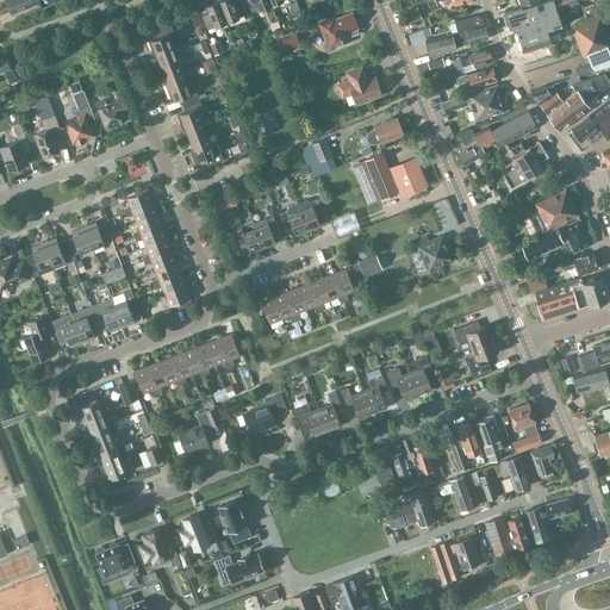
[(6,0),(11,13),(33,5),(31,0),(6,0)]
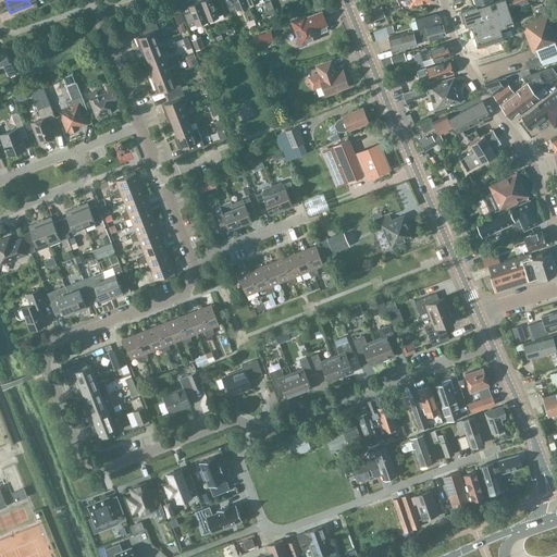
[(189,27),(208,20),(199,0),(194,0),(190,1),(190,0),(181,4),(189,27)]
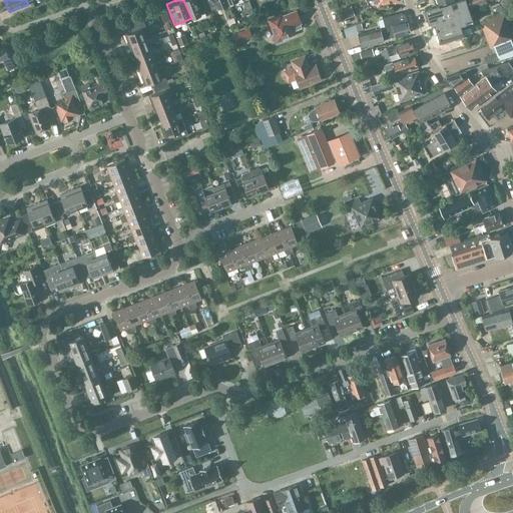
[(183,0),(191,18),(207,12),(201,0),(183,0)]
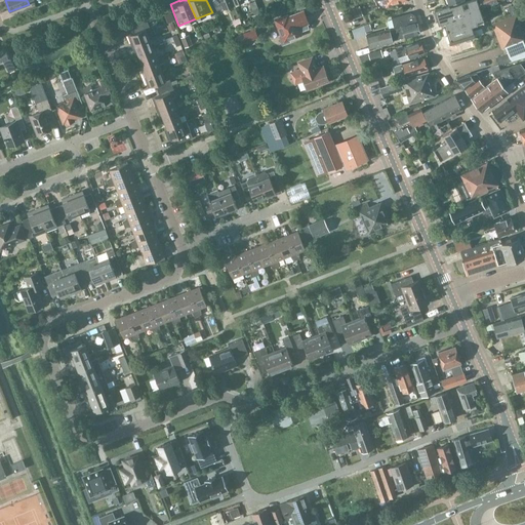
[(212,0),(217,10),(234,4),(232,0),(212,0)]
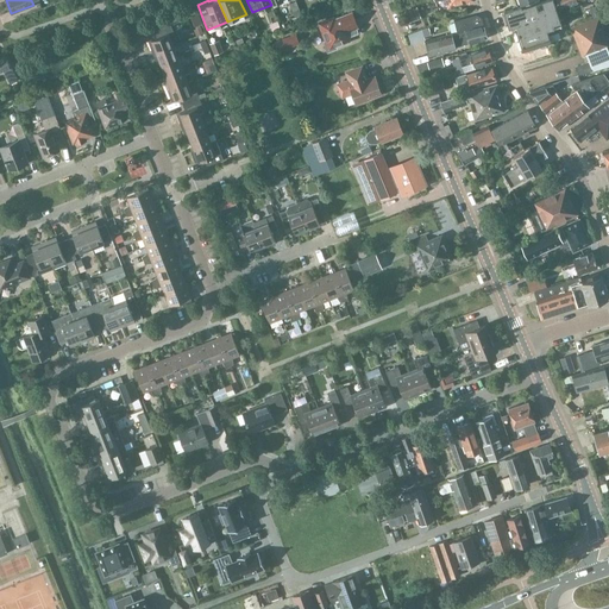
[(497,27),(501,37),(507,57),(551,43),(546,31),(562,26),(552,0),(542,0),(521,7),(520,6),(503,12),(508,25),(497,27)]
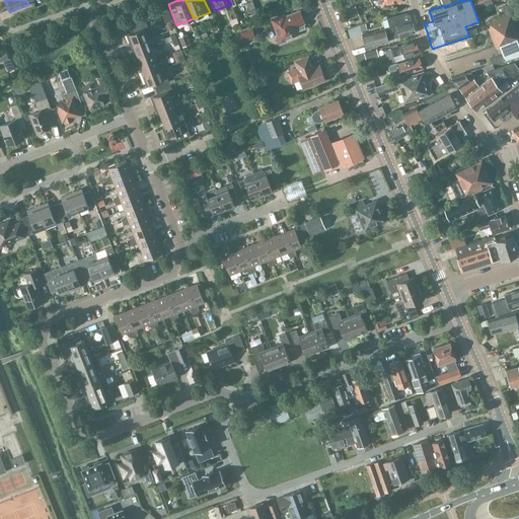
[(505,15),(517,11),(513,3),(502,7),(505,15)]
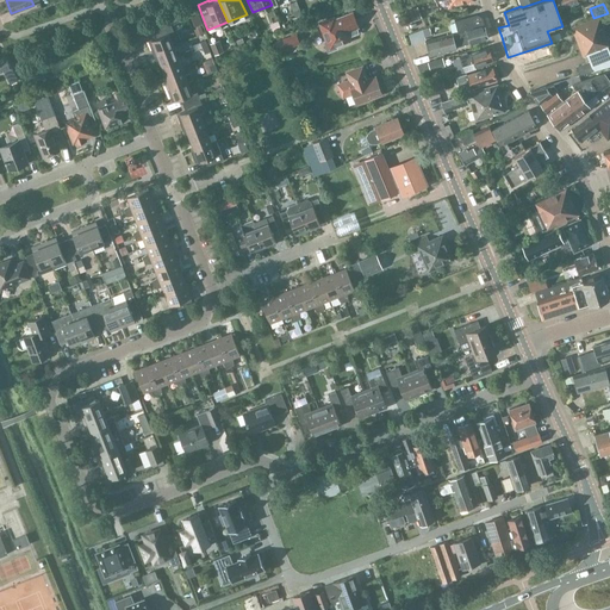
[(358,27),(352,13),(335,19),(334,17),(318,23),(325,42),(324,42),(328,53),(336,49),(336,47),(350,42),(348,37),(354,35),(353,30),(358,27)]
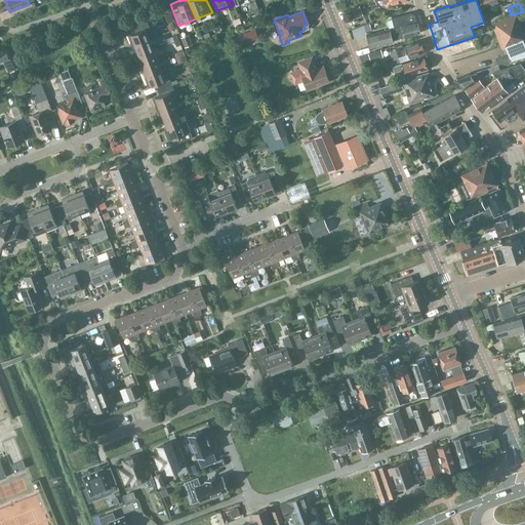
[(394,28),(395,28),(416,22),(414,15),(411,12),(391,18),(394,28)]
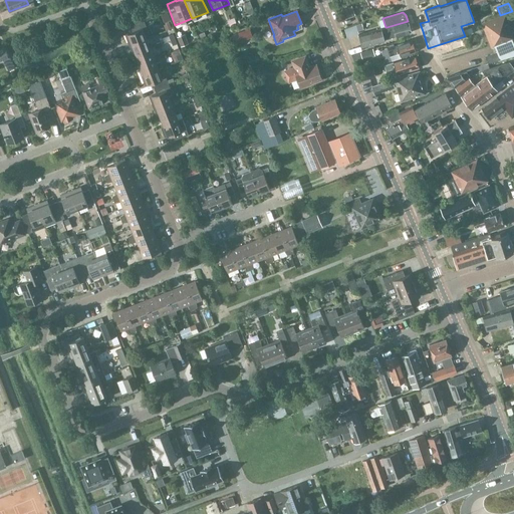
[(488,64),(489,63),(513,54),(513,45),(511,39),(513,38),(508,25),(504,14),(482,24),(491,47),(494,46),(496,52),(486,56),(488,64)]
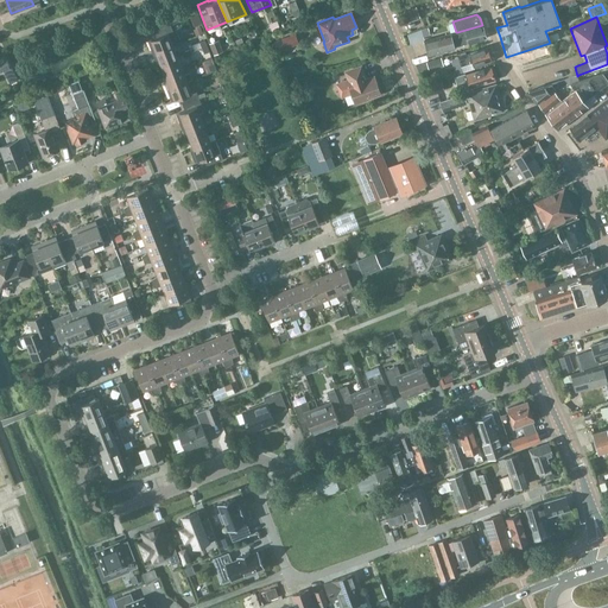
[(277,21),(270,24),(272,31),(280,29),(277,21)]
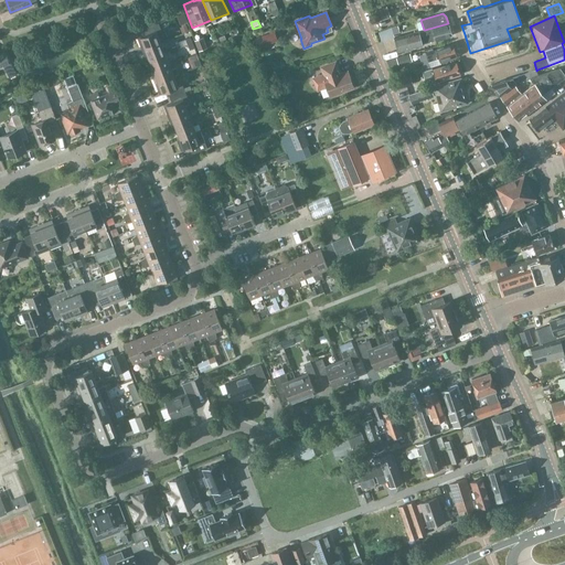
[(161,42),(166,41),(160,29),(158,23),(142,29),(146,35),(137,38),(140,46),(144,45),(145,49),(160,42),(161,42)]
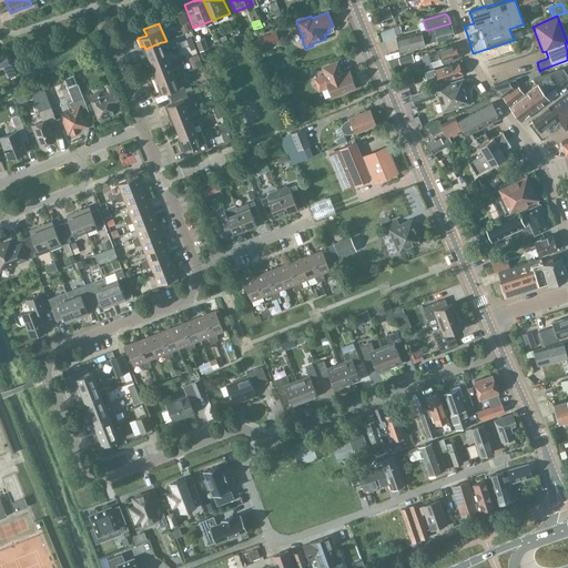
[(452,23),(427,30),(429,42),(455,36),(452,23)]
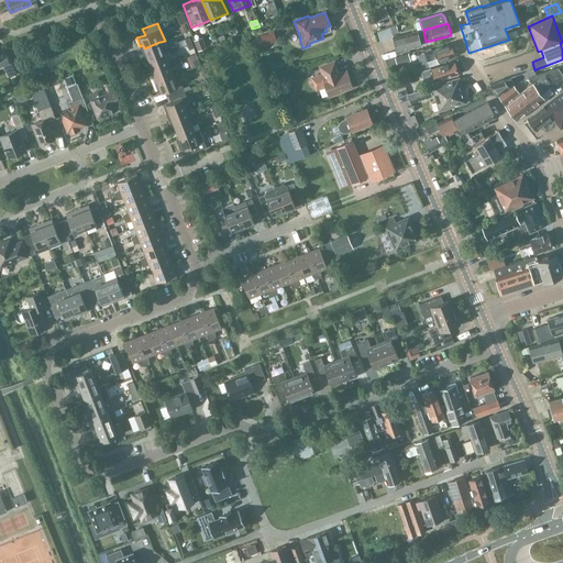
[(396,25),(389,28),(393,36),(399,35),(396,25)]
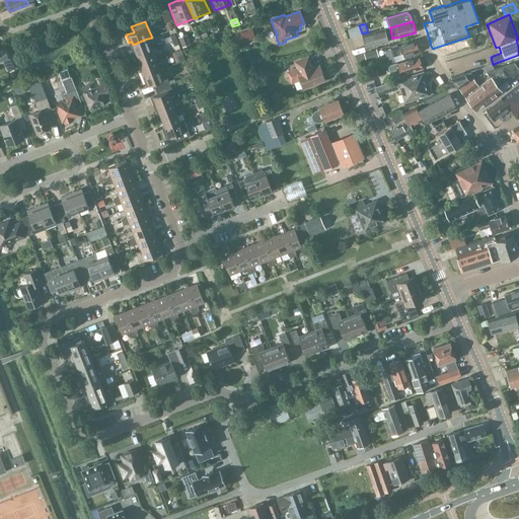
[(392,39),(390,27),(389,27),(362,34),(365,48),(387,42),(387,40),(392,39)]
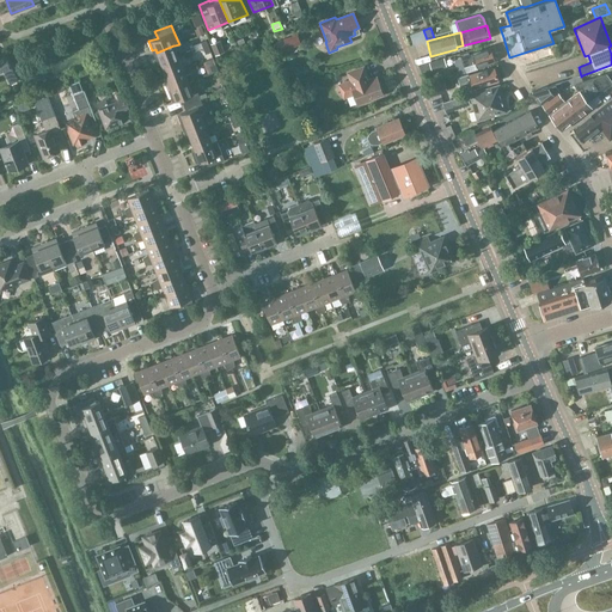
[(279,51),(300,43),(297,35),(275,42),(279,51)]
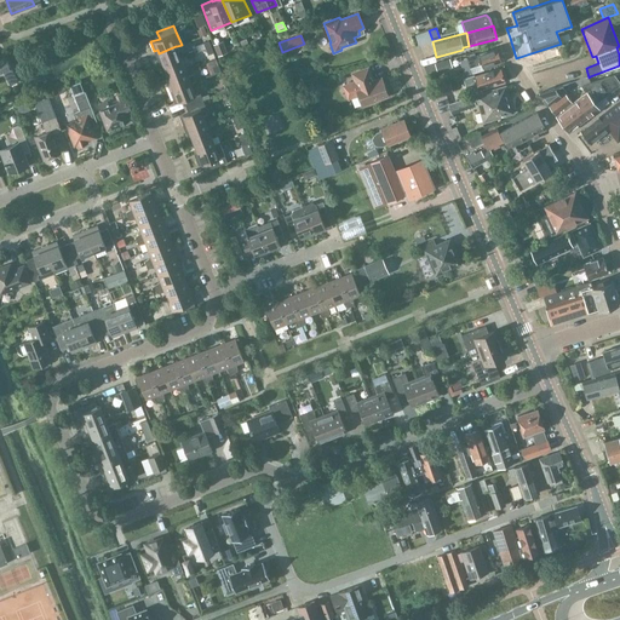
[(223,41),(214,44),(218,56),(227,52),(223,41)]
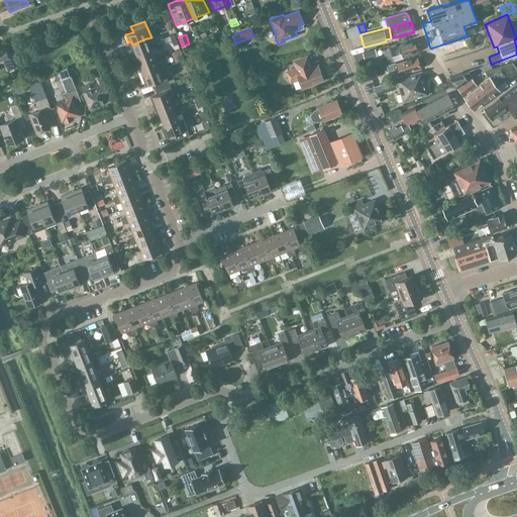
[(150,48),(147,38),(146,38),(132,44),(133,47),(130,48),(133,56),(150,48)]
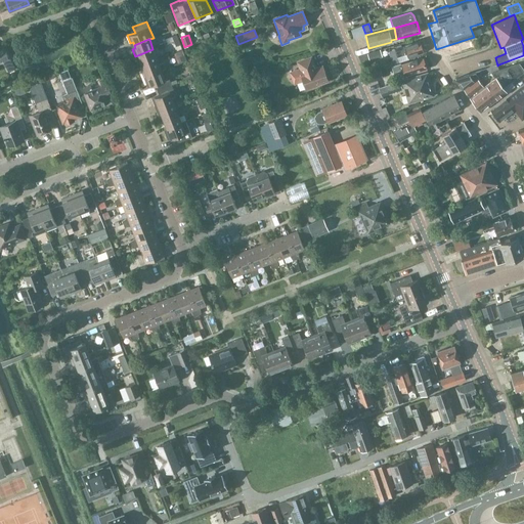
[(404,46),(394,49),(397,57),(407,53),(408,57),(421,53),(424,52),(420,41),(404,46)]
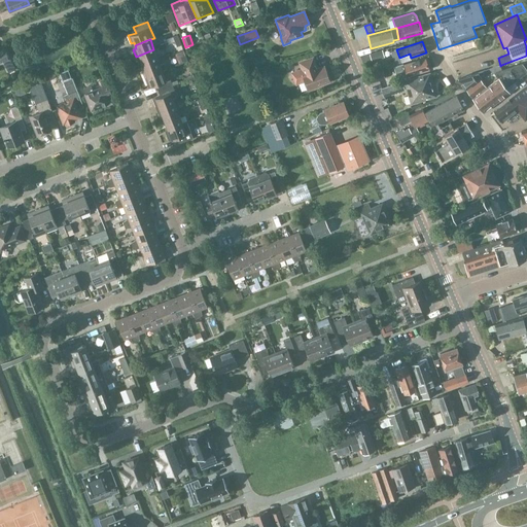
[(15,69),(10,60),(4,47),(0,49),(0,61),(2,60),(8,72),(15,69)]
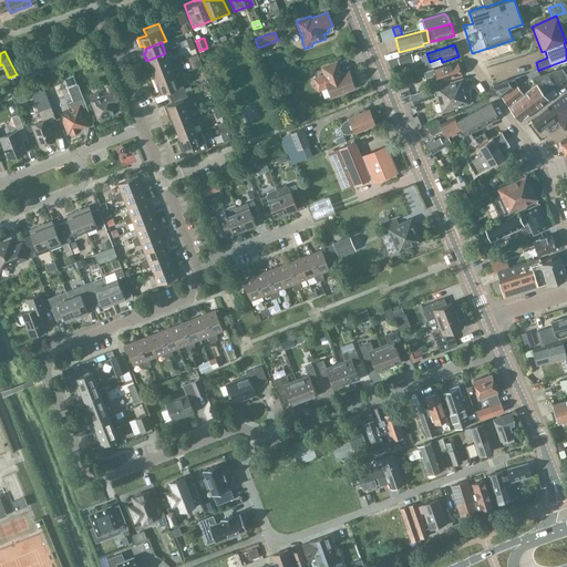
[(154,71),(169,64),(165,53),(146,61),(150,69),(153,68),(154,71)]
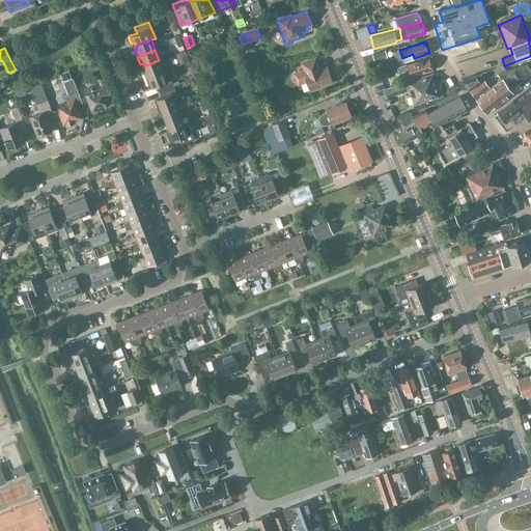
[(385,51),(372,55),(374,61),(387,56),(385,51)]
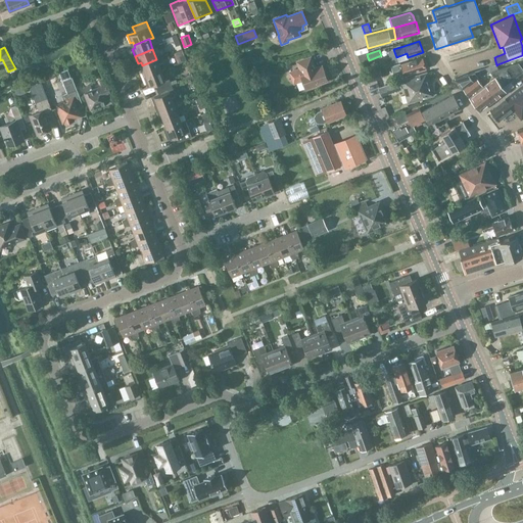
[(293,84),(302,81),(305,90),(316,86),(315,85),(327,81),(322,66),(315,68),(311,57),(297,62),(299,67),(288,72),(293,84)]
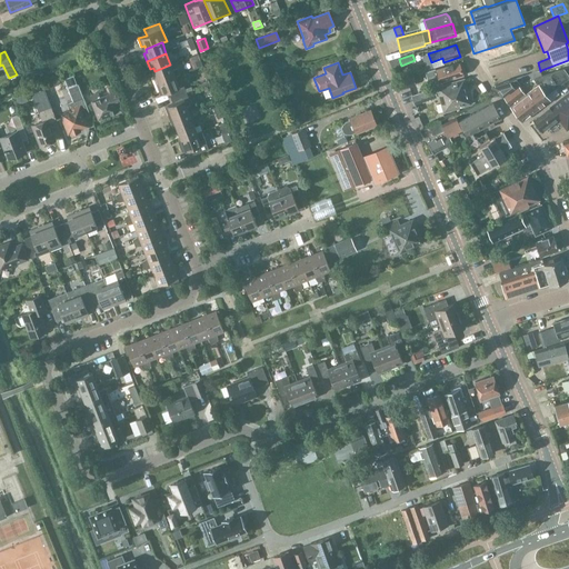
[(436,69),(425,71),(427,79),(432,77),(435,85),(463,76),(459,62),(436,69)]
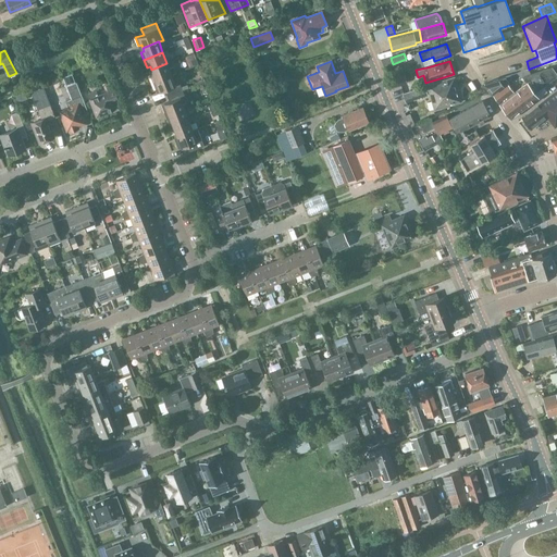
[(152,82),(175,73),(173,67),(169,70),(166,63),(151,70),(152,73),(149,74),(152,82)]
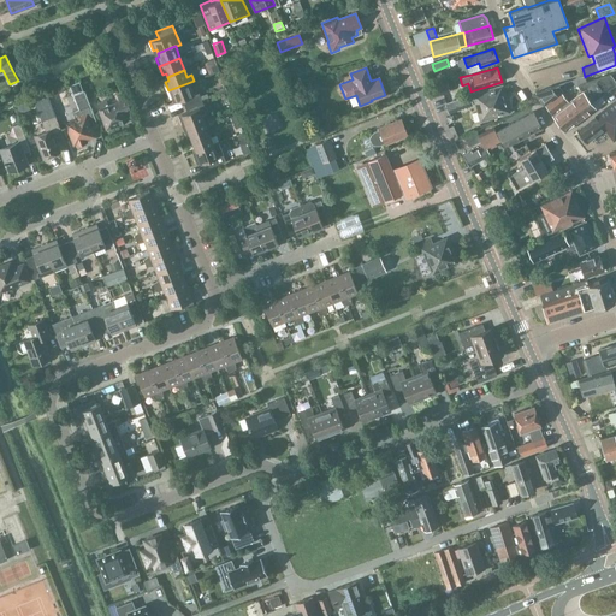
[(87,75),(80,78),(82,86),(89,83),(87,75)]
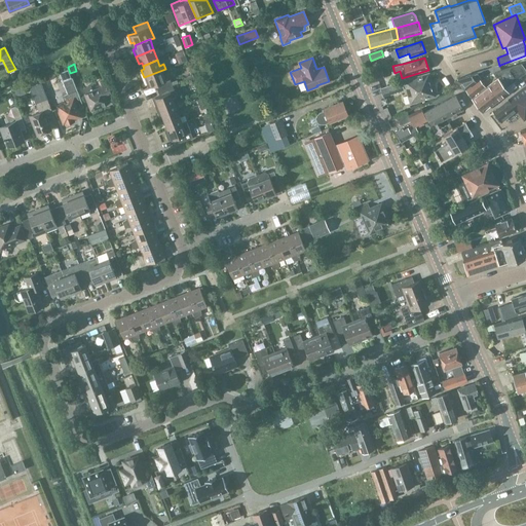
[(497,78),(472,98),(483,112),(485,110),(509,92),(505,88),(514,82),(525,73),(525,70),(525,69),(521,64),(501,70),(494,72),(493,73),(497,78)]
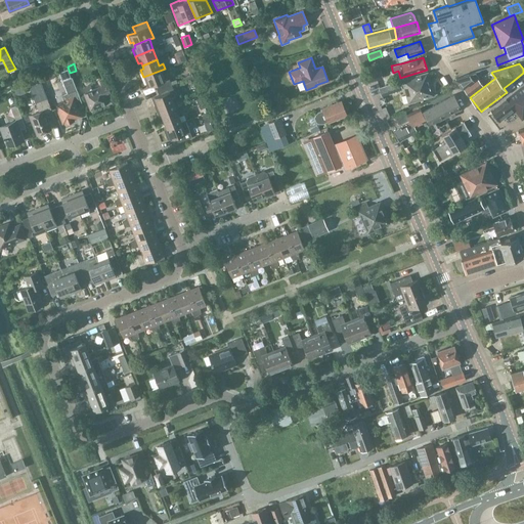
[(171,84),(169,79),(170,79),(166,69),(165,69),(143,77),(146,84),(148,83),(150,86),(155,85),(157,90),(171,84)]
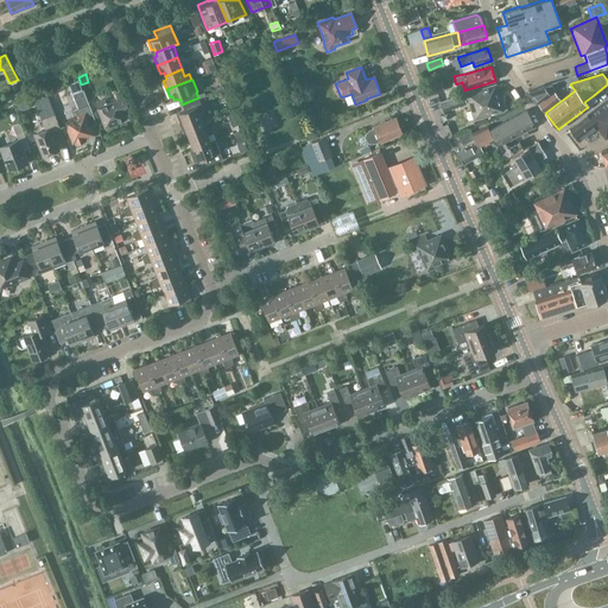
[(78,81),(69,84),(73,94),(75,93),(82,89),(78,81)]
